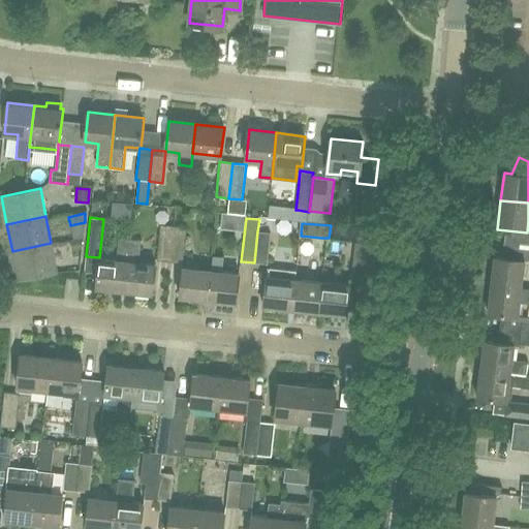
[(170,261),(175,226),(160,225),(157,260),(170,261)]
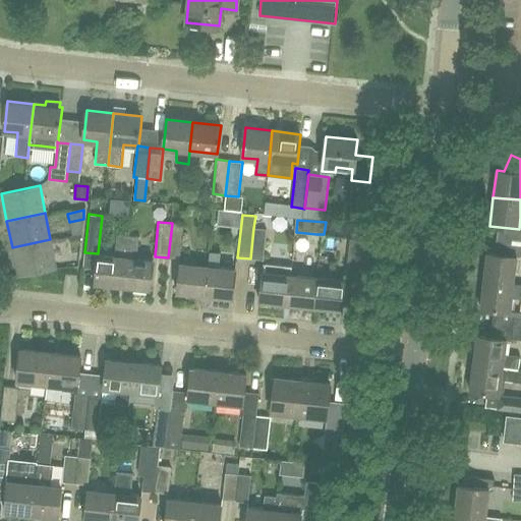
[(180,259),(184,224),(172,223),(168,257),(180,259)]
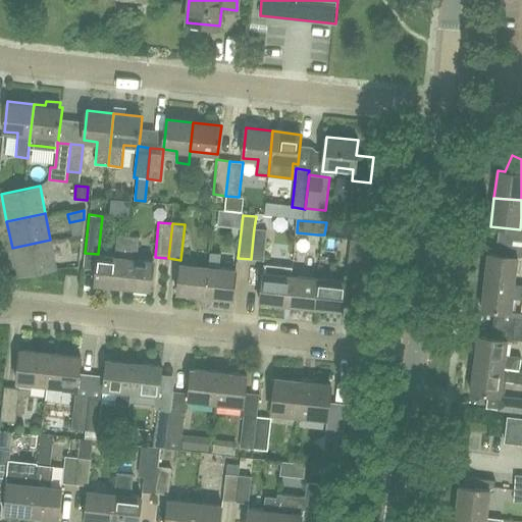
[(264,260),(267,230),(254,228),(251,259),(264,260)]
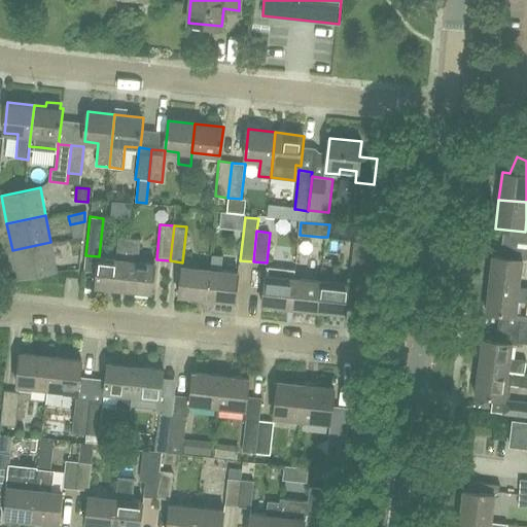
[(96,287),(124,290),(130,238),(118,237),(115,258),(99,256),(98,273),(96,287)]
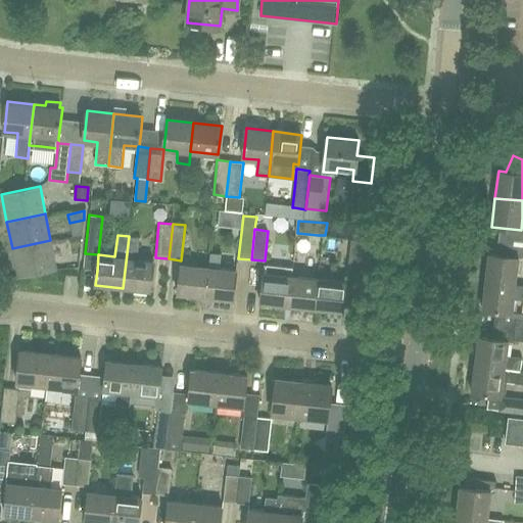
[(150,290),(153,260),(138,258),(140,238),(129,236),(123,288),(150,290)]
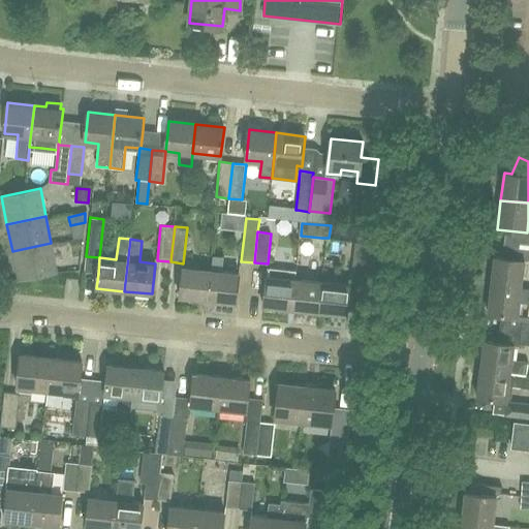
[(80,240),(70,241),(71,250),(82,249),(80,240)]
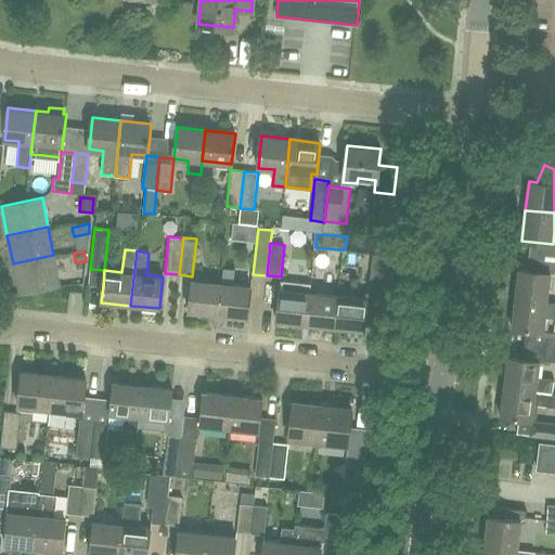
[(18,293),(60,284),(53,255),(13,263),(18,293)]
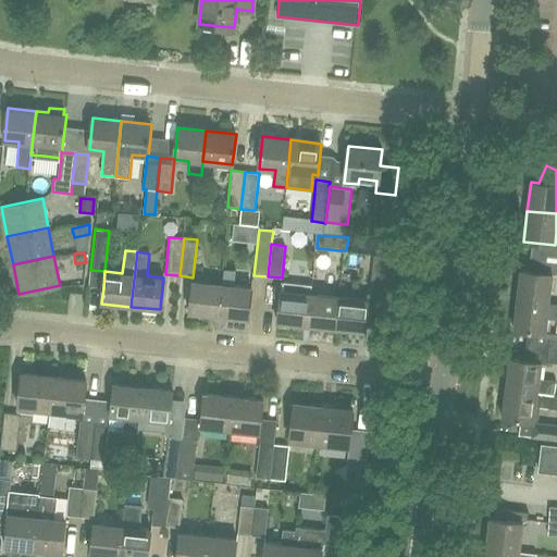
[(384,298),(388,261),(374,259),(370,296),(384,298)]
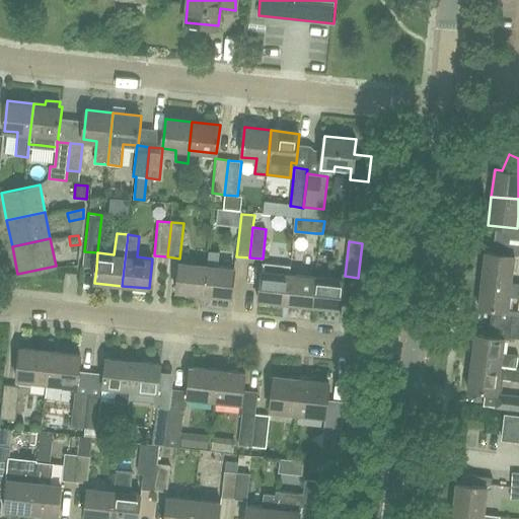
[(511,283),(514,254),(485,251),(482,279),(511,283)]
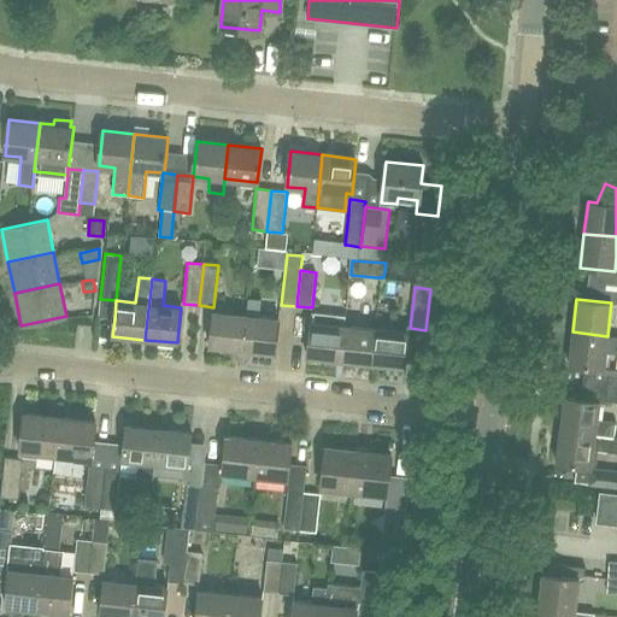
[(242,350),(246,315),(213,311),(210,346),(242,350)]
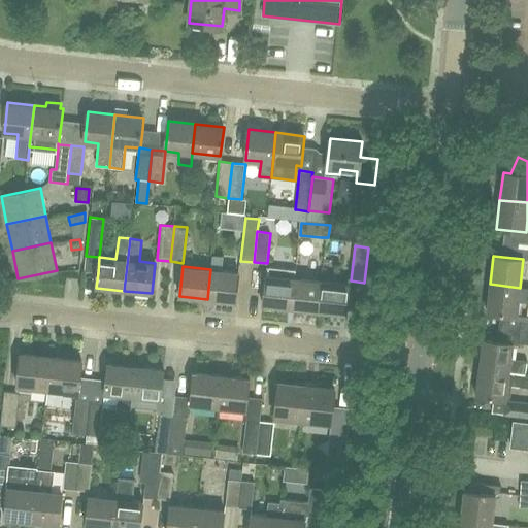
[(294,278),(295,270),(267,267),(263,305),(290,308),(293,278),(294,278)]
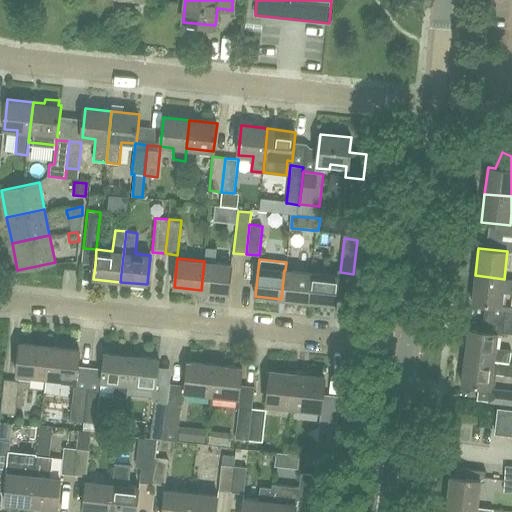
[(228,293),(231,264),(204,261),(201,290),(228,293)]
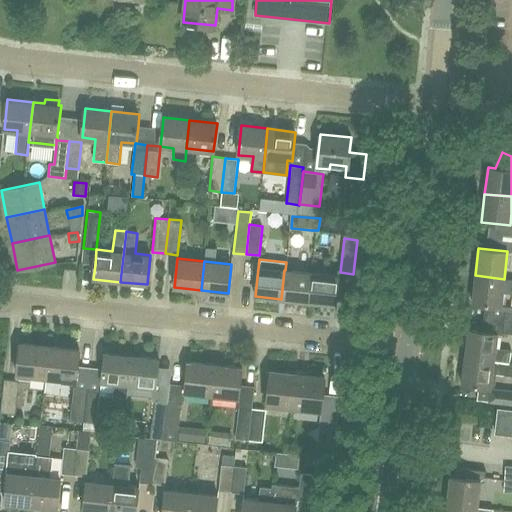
[(311,272),(285,270),(284,270),(281,299),(308,302),(311,272)]
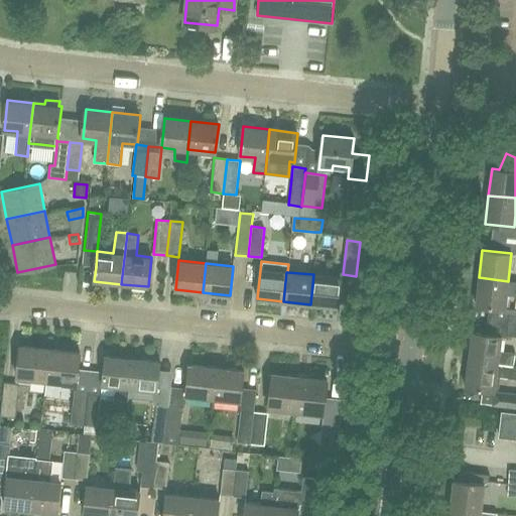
[(338,307),(341,277),(313,274),(310,304),(338,307)]
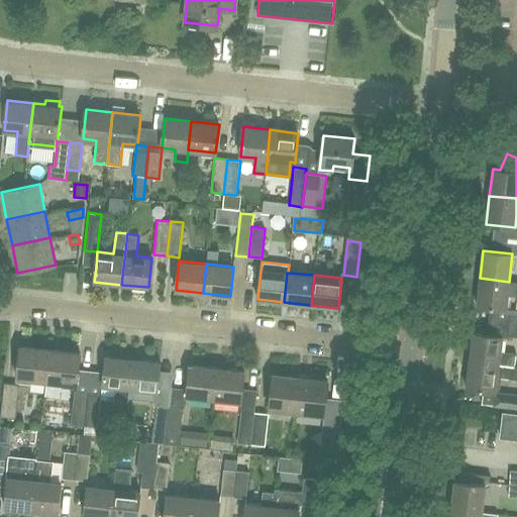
[(516,296),(516,283),(509,282),(480,278),(477,305),(490,307),(488,320),(516,324),(516,312),(511,311),(511,309),(505,308),(507,296),(516,296)]
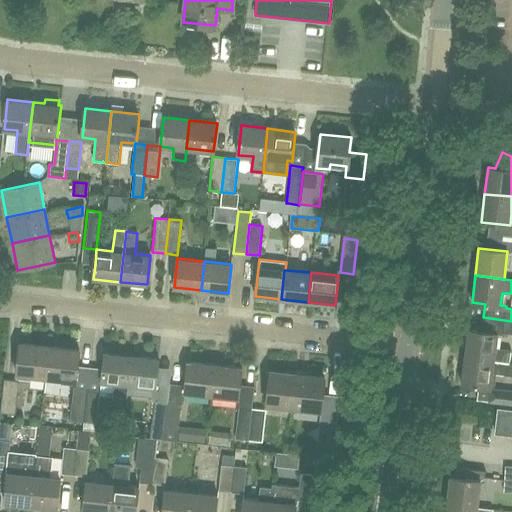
[(511,334),(511,321),(483,317),(482,330),(468,329),(465,356),(508,362),(510,349),(495,347),(496,335),(502,336),(503,334),(511,334)]
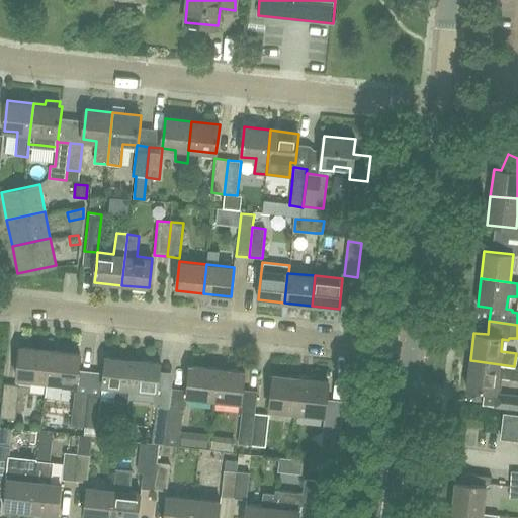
[(48,380),(51,350),(19,347),(16,377),(48,380)]
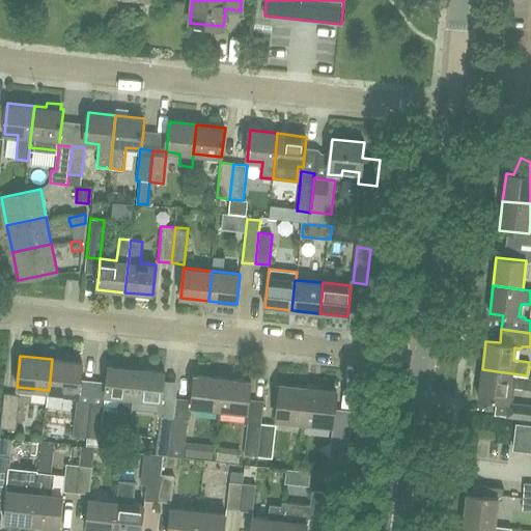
[(52,359),(49,390),(47,407),(61,408),(63,392),(79,393),(81,380),(83,362),(52,359)]
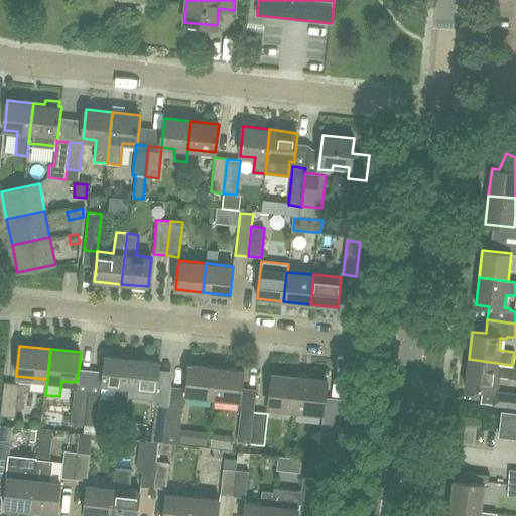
[(130,387),(133,358),(106,355),(105,372),(103,384),(115,385),(114,399),(128,401),(129,387),(130,387)]
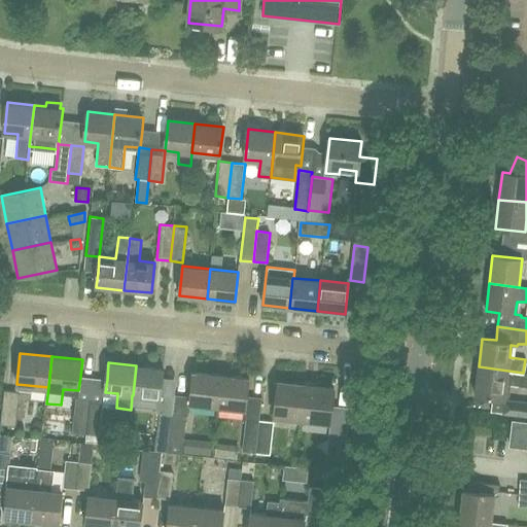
[(164,369),(136,365),(133,395),(157,398),(155,413),(160,413),(155,448),(154,451),(162,451),(162,452),(169,453),(173,414),(175,396),(161,394),(163,378),(164,369)]
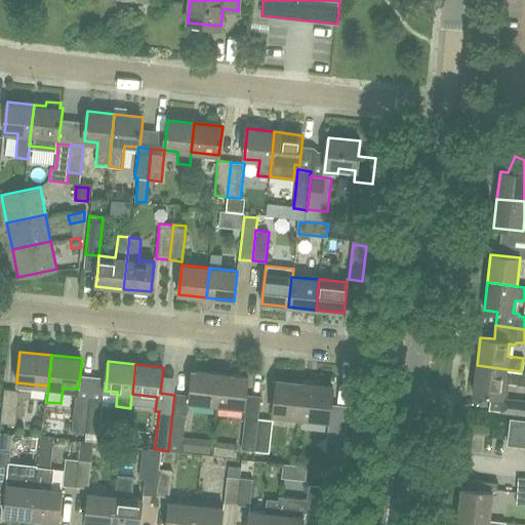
[(524,384),(524,371),(521,371),(477,365),(473,393),(491,396),(489,410),(524,414),(524,401),(501,399),(505,381),(524,384)]
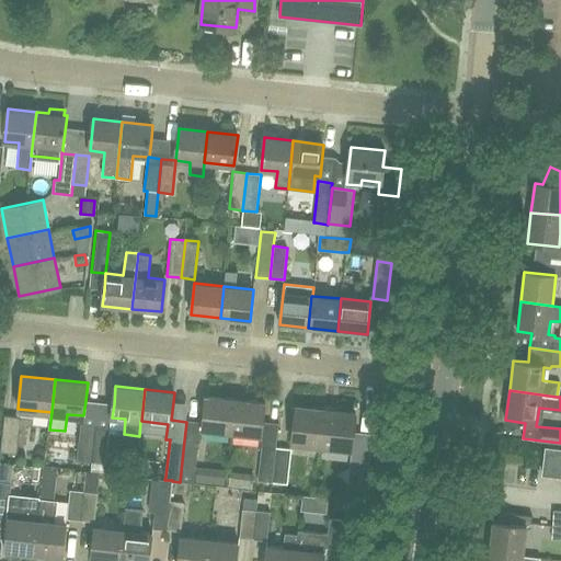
[(232,432),(236,400),(206,397),(203,428),(232,432)]
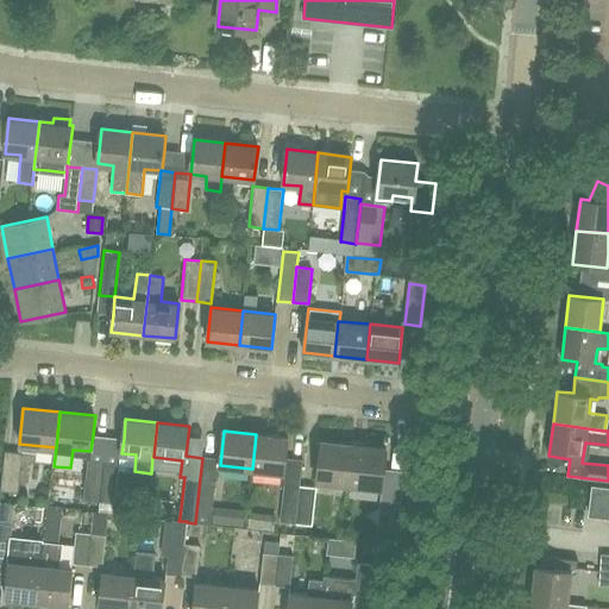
[(256,434),(252,469),(283,472),(284,472),(286,458),(288,438),(256,434)]
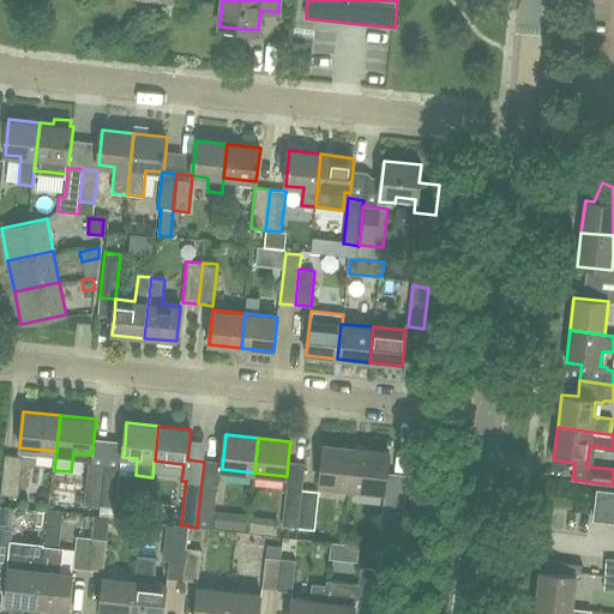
[(353,488),(357,449),(324,445),(320,485),(353,488)]
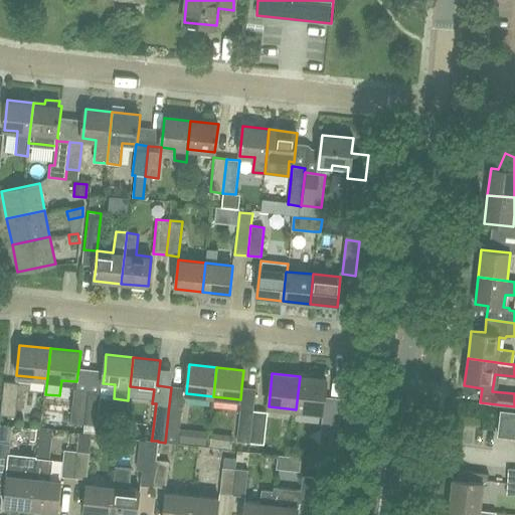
[(323,412),(327,379),(300,376),(296,409),(323,412)]
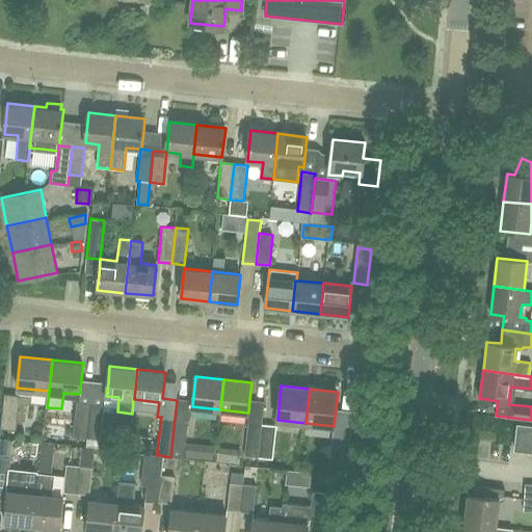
[(16,430),(20,396),(3,394),(0,429),(16,430)]
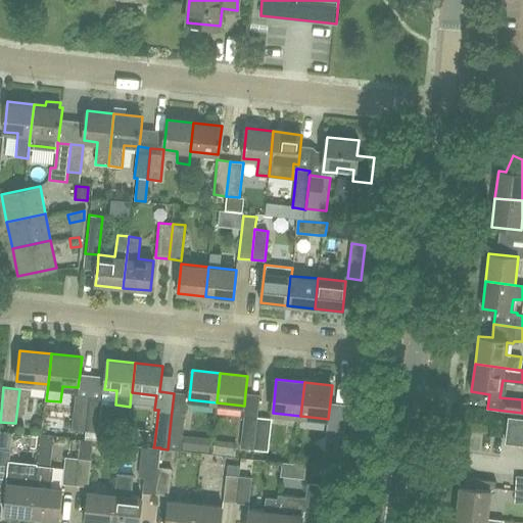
[(72,430),(85,432),(89,397),(75,396),(72,430)]
